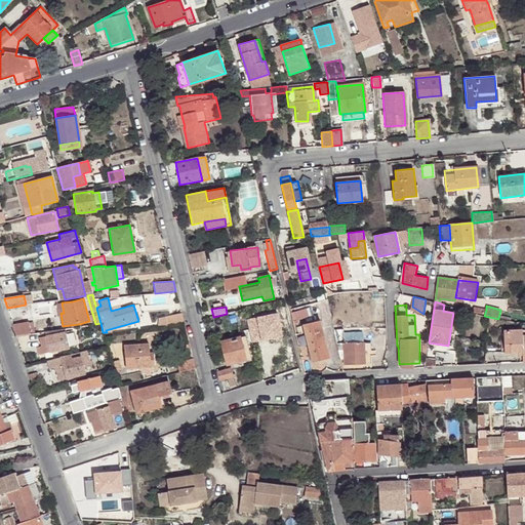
[(486,310),(474,307),(473,313),(484,316),(486,310)]
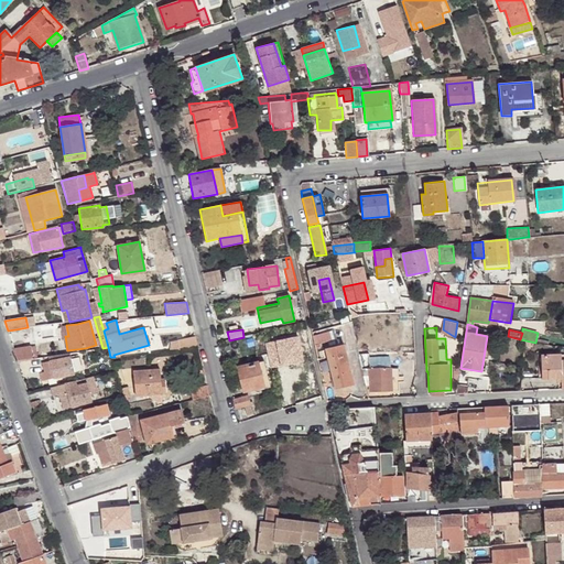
[(329,331),(312,335),(314,347),(320,346),(320,343),(332,339),(329,331)]
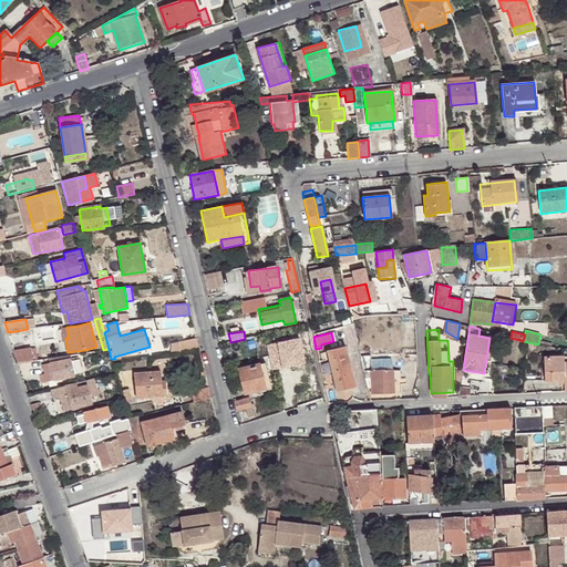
[(312,350),(309,333),(299,336),(303,352),(312,350)]
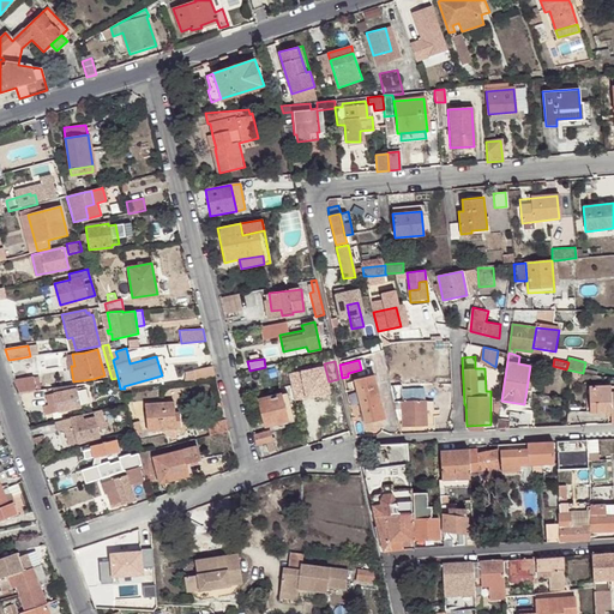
[(13,374),(19,372),(17,362),(10,365),(13,374)]
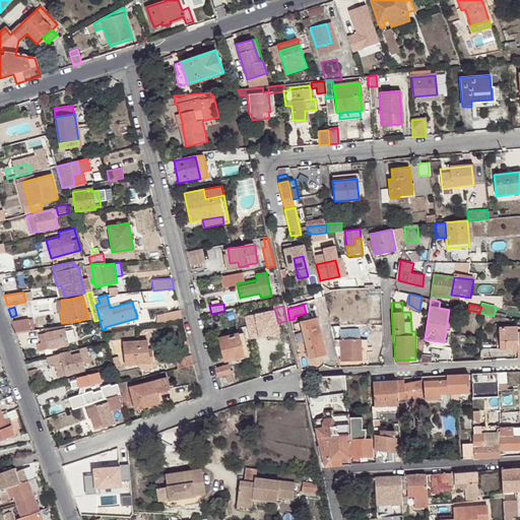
[(156,323),(182,320),(180,311),(156,314),(156,323)]
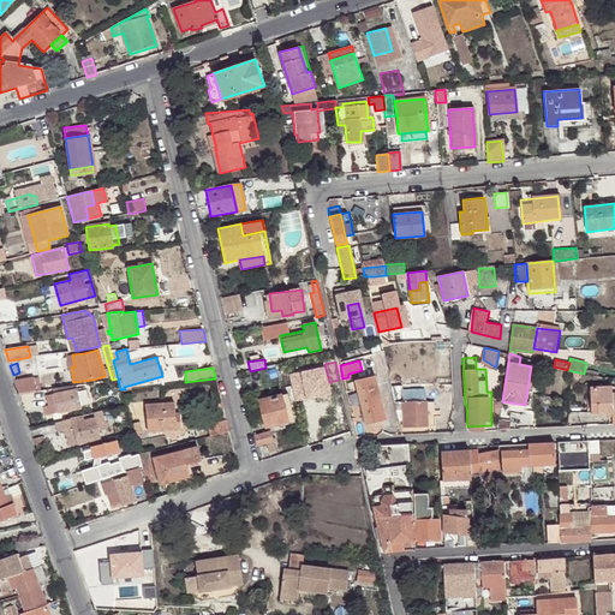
[(363,377),(374,423),(386,419),(374,375),(363,377)]
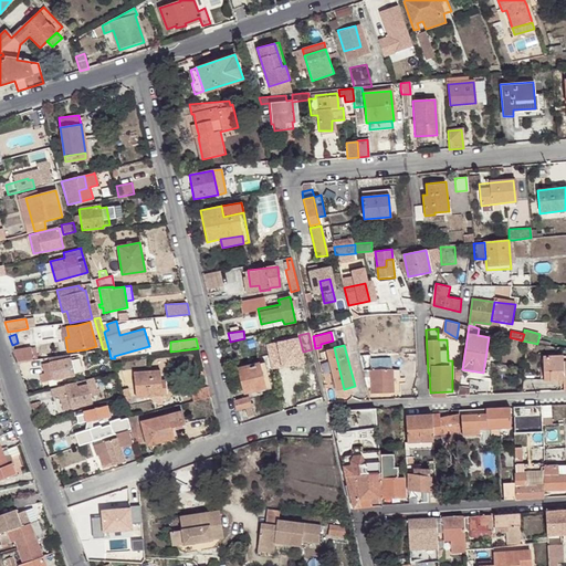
[(31,347),(13,350),(18,362),(33,359),(31,347)]
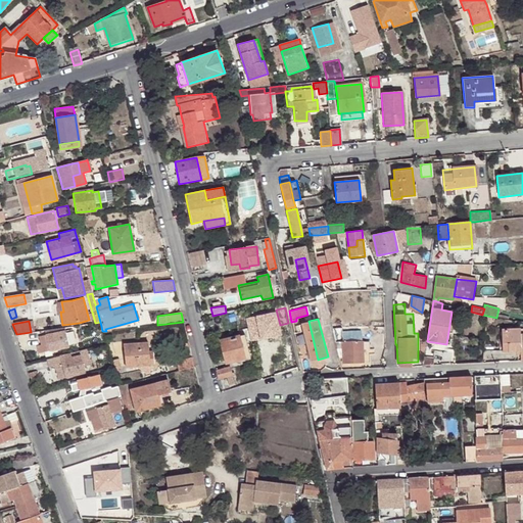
[(312,350),(315,360),(318,360),(308,321),(301,323),(308,351),(312,350)]
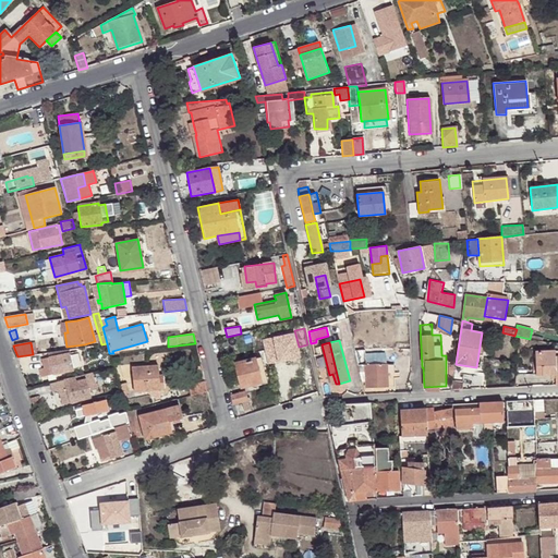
[(74,370),(70,349),(48,352),(49,358),(52,373),(55,381),(64,378),(65,378),(64,372),(74,370)]
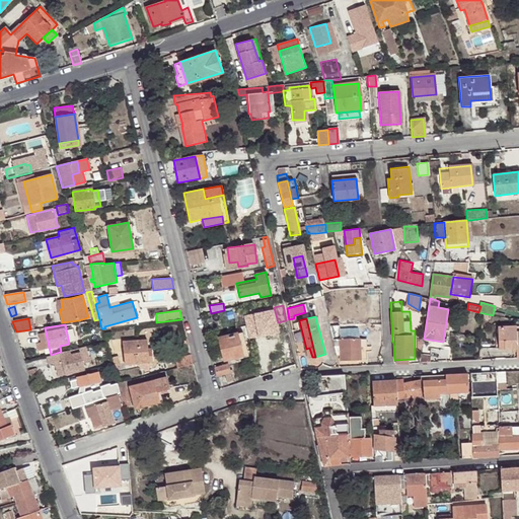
[(517,358),(518,358),(518,324),(498,325),(498,340),(504,340),(504,348),(516,348),(517,358)]
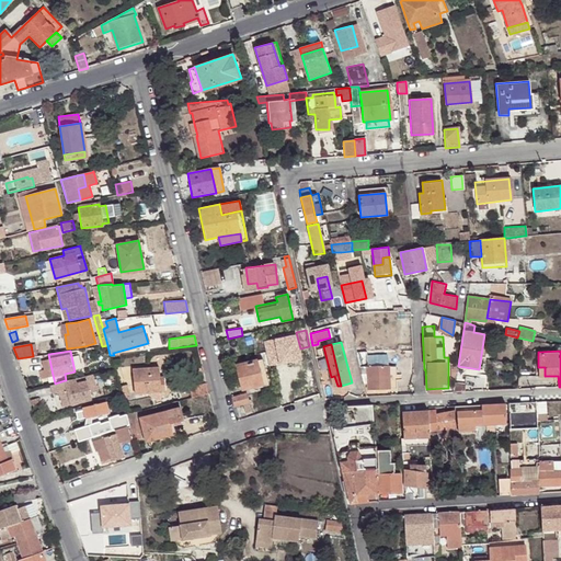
[(368,352),(356,353),(363,384),(367,384),(368,390),(390,389),(389,356),(368,356),(368,352)]
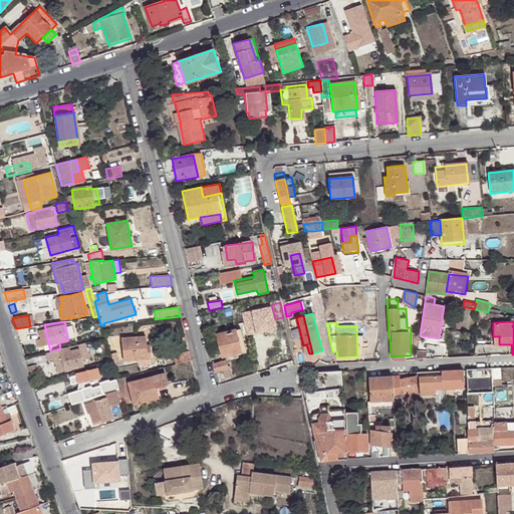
[(30,326),(16,328),(19,339),(33,336),(31,326),(30,326)]
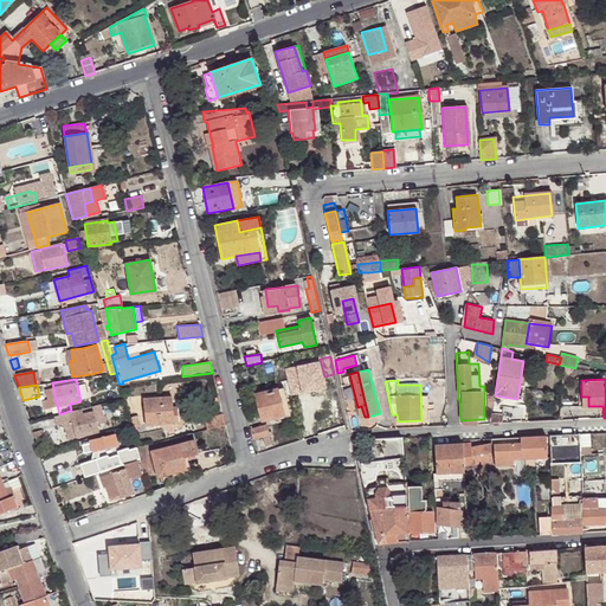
[(277,389),(283,416),(290,413),(283,387),(277,389)]
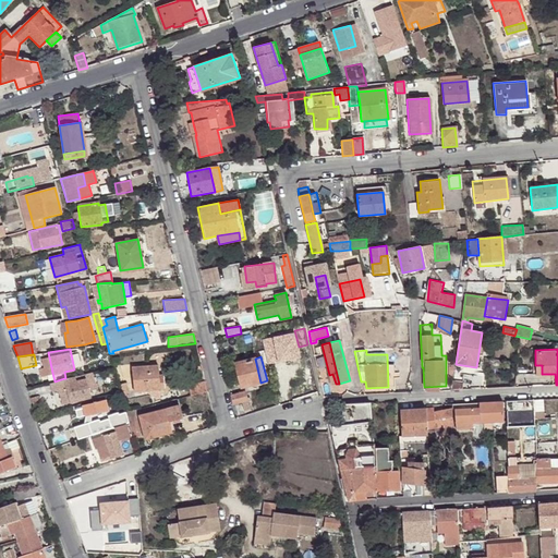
[(52,373),(49,358),(43,359),(46,375),(52,373)]
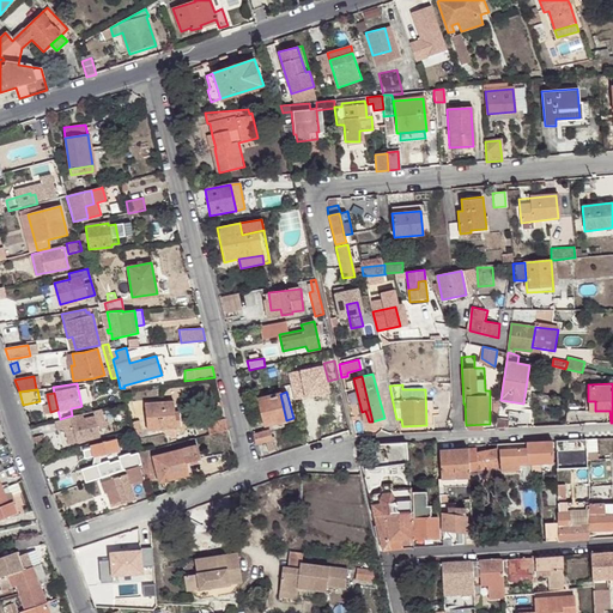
[(263,426),(286,420),(280,394),(256,400),(263,426)]
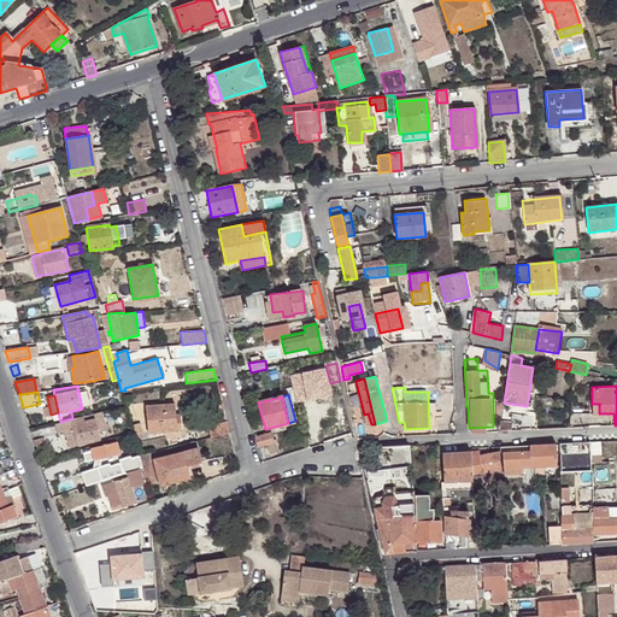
[(145,405),(147,433),(172,430),(169,403),(145,405)]
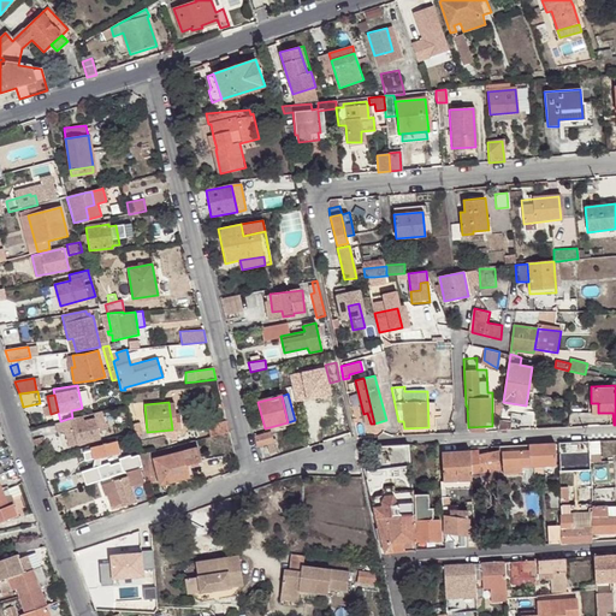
[(71,418),(60,421),(58,421),(60,431),(65,430),(73,427),(77,444),(101,438),(95,418),(72,424),(71,418)]
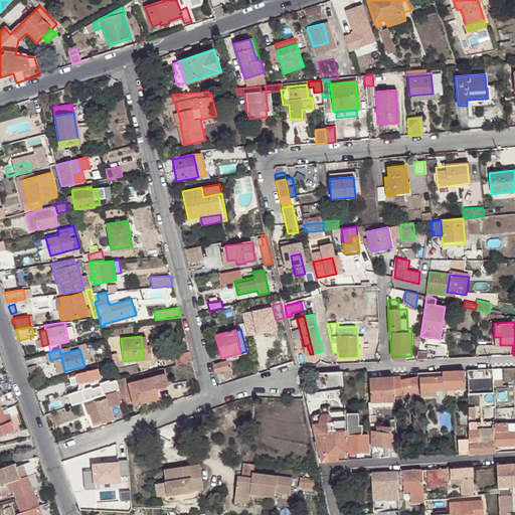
[(174,365),(191,361),(189,351),(172,356),(174,365)]
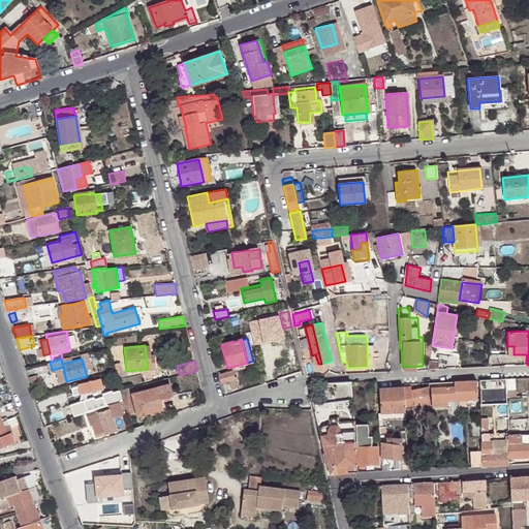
[(123,372),(120,363),(112,365),(114,371),(115,375),(123,372)]
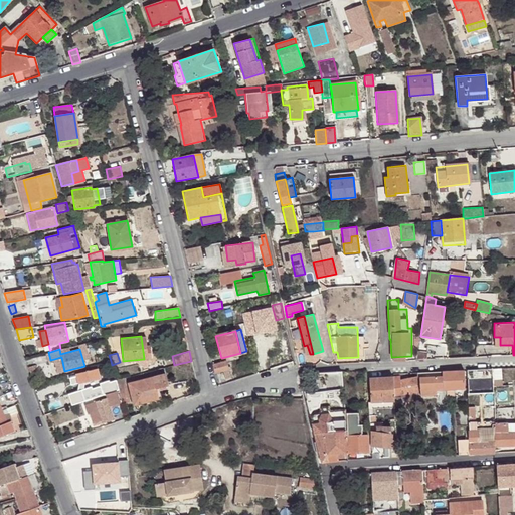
[(61,357),(54,359),(58,373),(64,371),(61,357)]
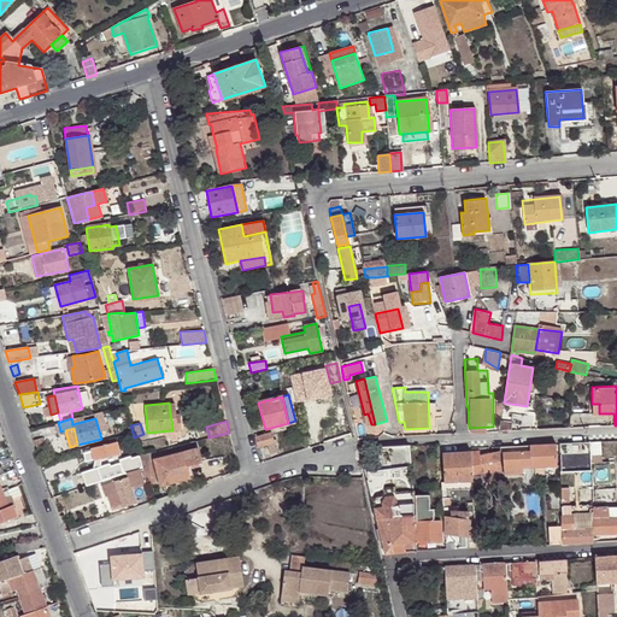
[(271,433),(254,438),(257,447),(260,447),(268,445),(274,444),(271,433)]
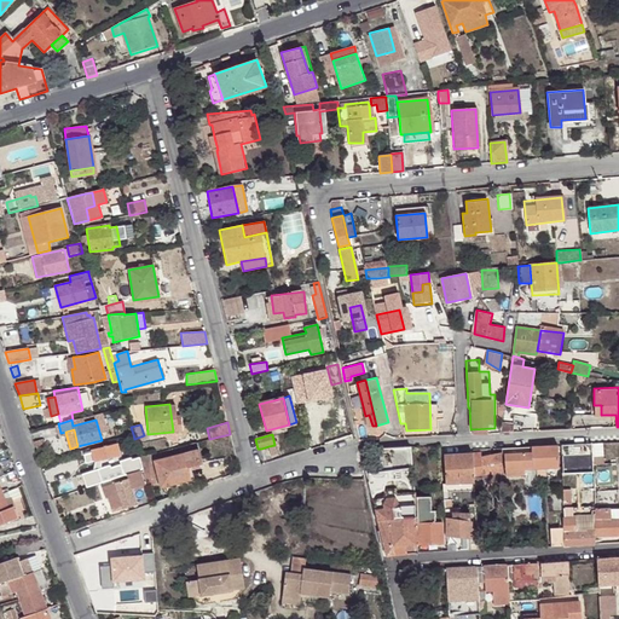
[(177,439),(169,441),(171,449),(179,447),(177,439)]
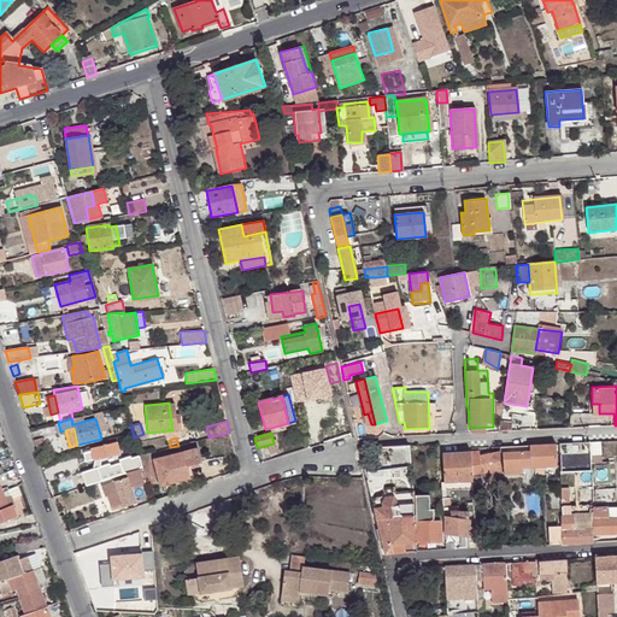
[(600,441),(591,442),(591,465),(601,465),(600,441)]
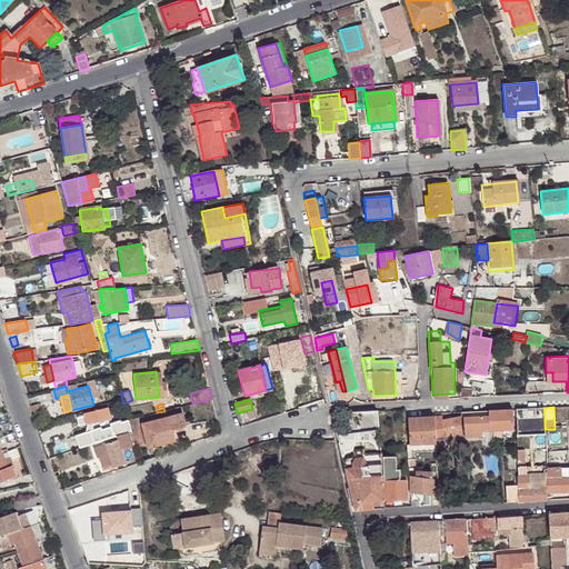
[(85,415),(87,423),(110,417),(108,408),(85,415)]
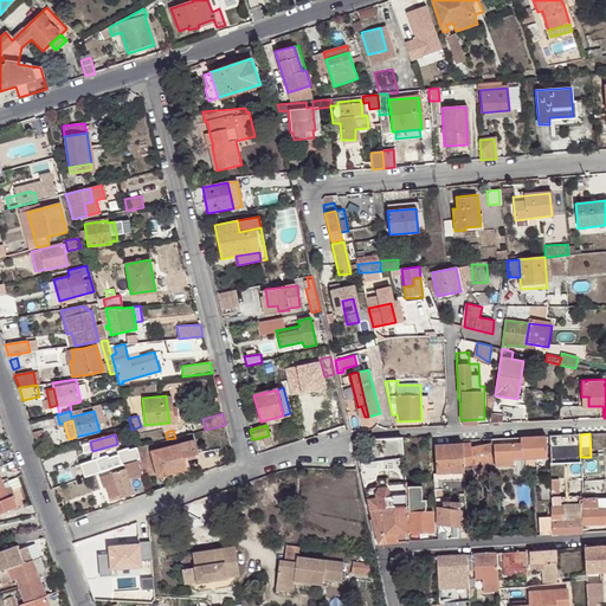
[(580,457),(580,434),(550,436),(550,459),(580,457)]
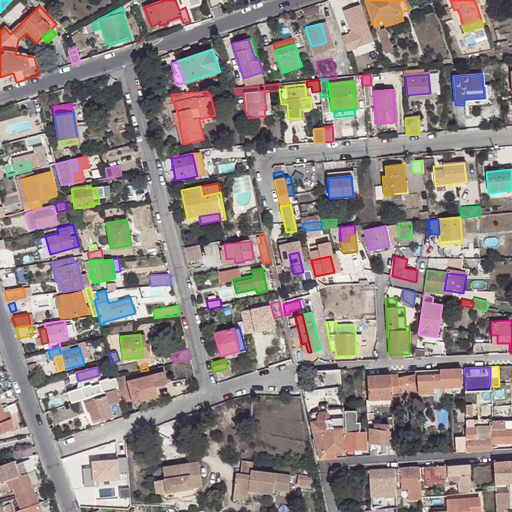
[(222,369),(216,371),(218,379),(229,376),(227,368),(222,369)]
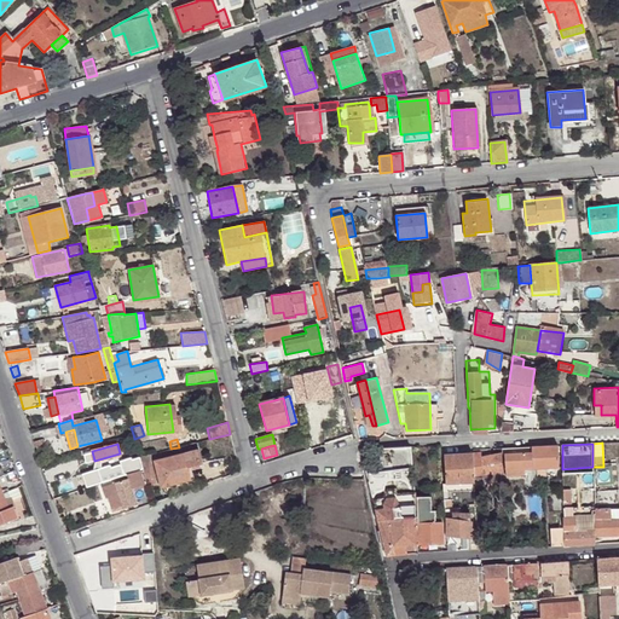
[(559,468),(557,445),(532,446),(532,452),(532,469),(559,468)]
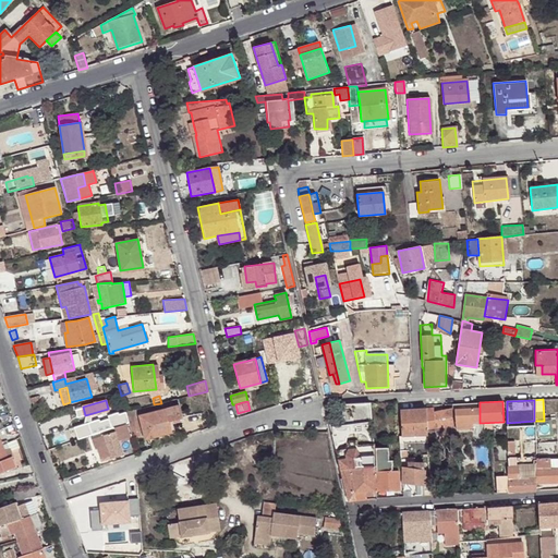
[(464,402),(452,403),(452,409),(455,409),(456,420),(463,420),(463,428),(472,428),(472,423),(480,423),(480,408),(464,408),(464,402)]
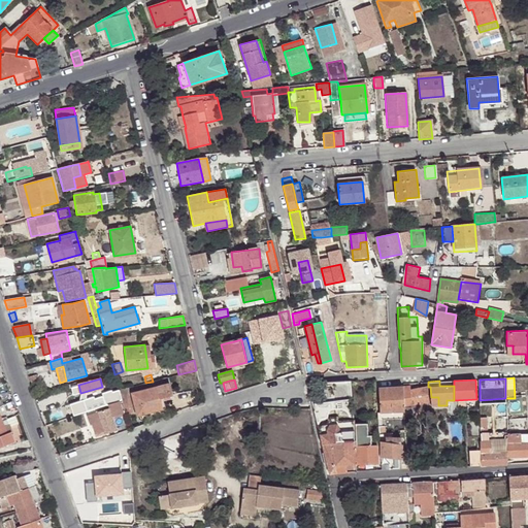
[(335,392),(339,398),(351,397),(350,386),(350,382),(334,383),(335,392)]
